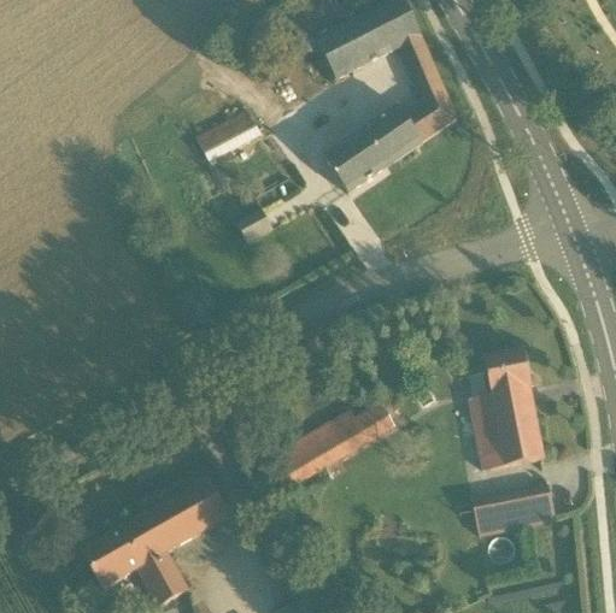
[(39,0),(45,12),(62,4),(60,1),(63,0),(39,0)]
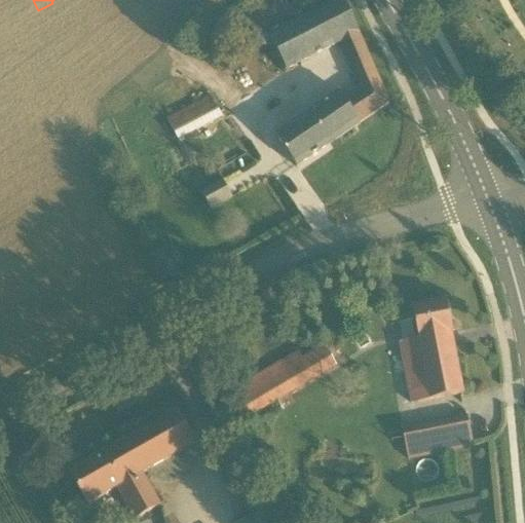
[(284,104),(265,117),(298,165),(361,122),(361,121),(389,101),(345,0),(333,0),(270,28),(286,63),(339,40),(360,86),(344,98),(339,90),(296,121),(284,104)]
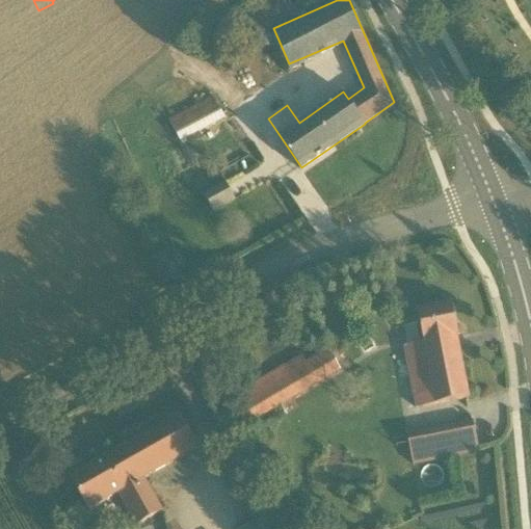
[(213,94),(169,116),(181,140),(224,117),(213,94)]
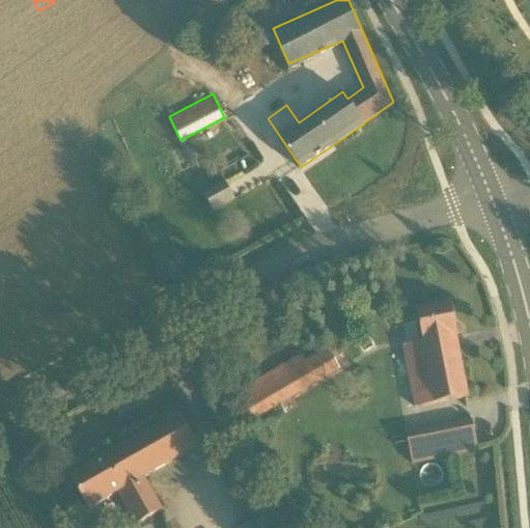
[(166,205),(212,184),(190,136),(143,158),(166,205)]
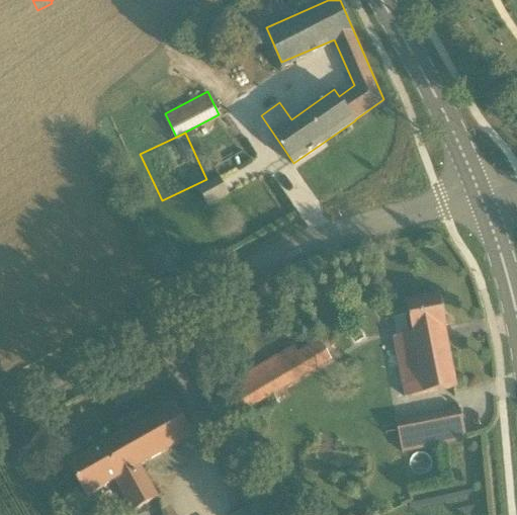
[(206,202),(228,191),(220,176),(199,187),(206,202)]
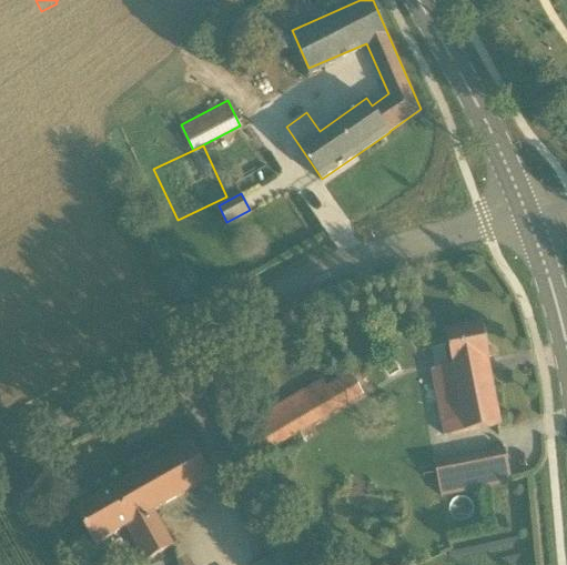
[(433,366),(446,434),(502,423),(488,357),(489,356),(483,322),(446,329),(453,363),(433,366)]
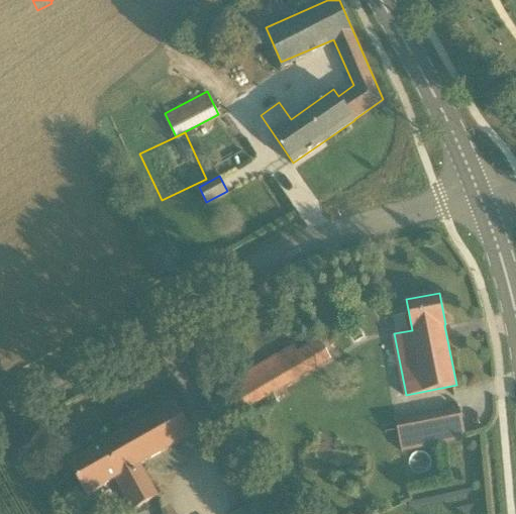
[(239,411),(331,357),(320,338),(299,351),(294,343),(224,385),(239,411)]
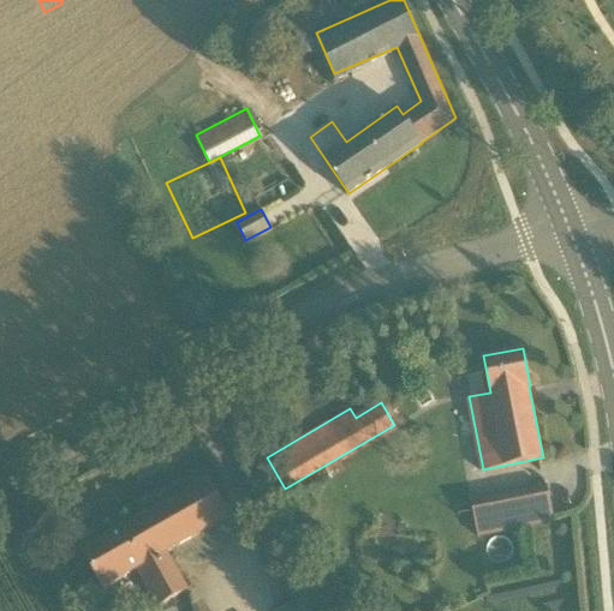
[(167,551),(230,516),(208,478),(82,549),(103,587),(138,568),(159,604),(188,587),(167,551)]
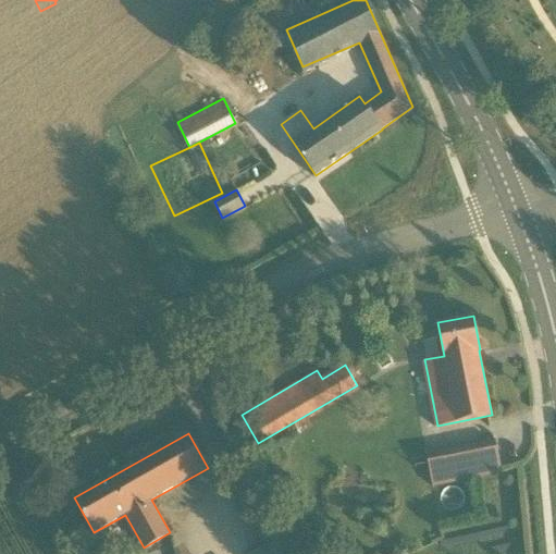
[(496,441),(442,452),(427,454),(433,484),(503,470),(496,441)]
